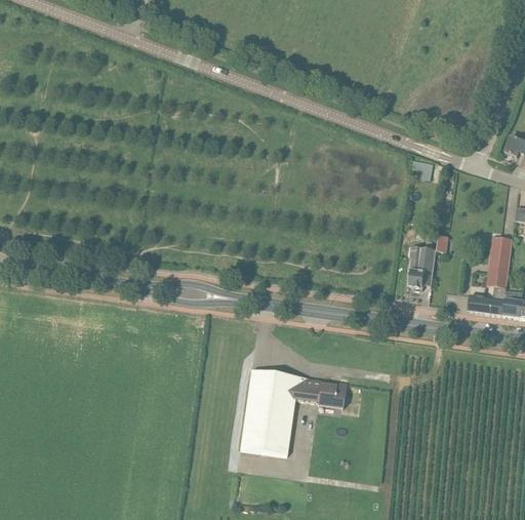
[(524,151),(524,138),(510,133),(505,151),(517,155),(518,152),(524,154),(524,151)]
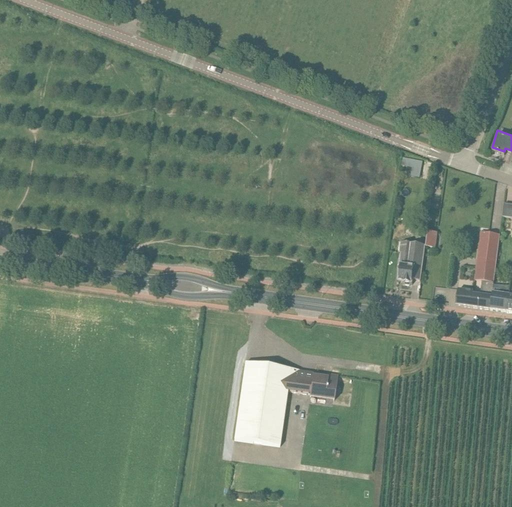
[(402,170),(421,172),(423,155),(404,153),(402,170)]
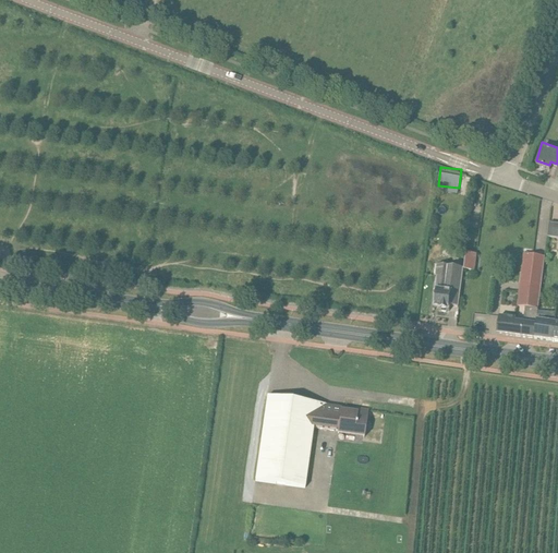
[(557,219),(549,218),(548,229),(547,232),(557,232),(557,219)]
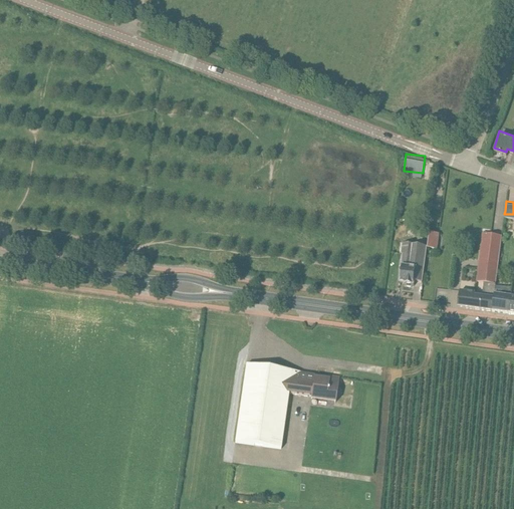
[(439,229),(430,228),(427,244),(437,245),(439,229)]
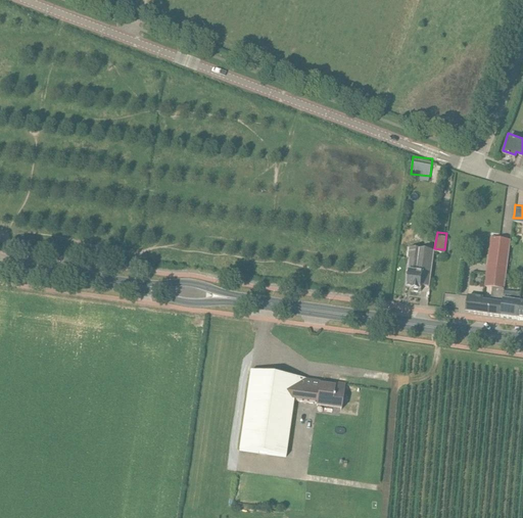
[(485,282),(492,283),(505,285),(509,246),(511,236),(491,234),(490,244),(485,282)]
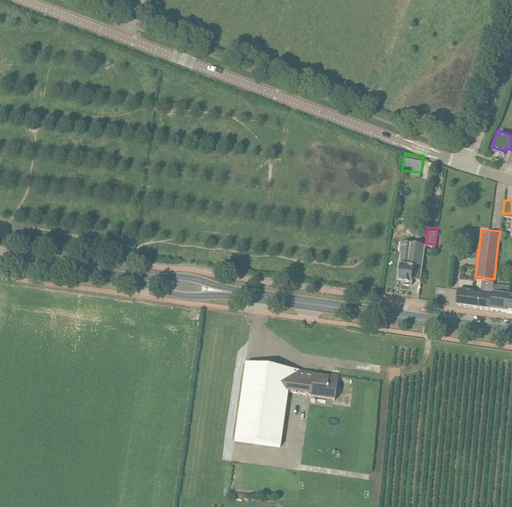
[(410,280),(412,280),(414,265),(423,266),(425,253),(416,252),(416,257),(409,255),(409,249),(401,248),(398,278),(404,279),(405,281),(409,282),(410,280)]
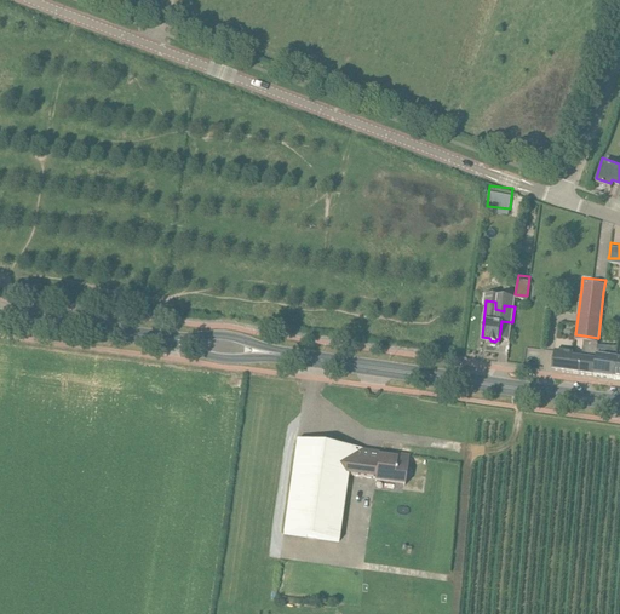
[(597,340),(598,338),(584,336),(581,354),(579,369),(593,371),(598,340),(597,340)]
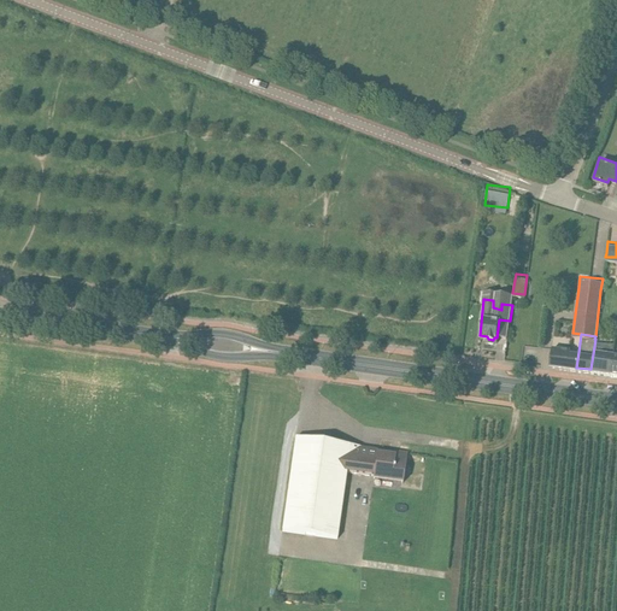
[(610,371),(613,340),(595,339),(591,369),(610,371)]
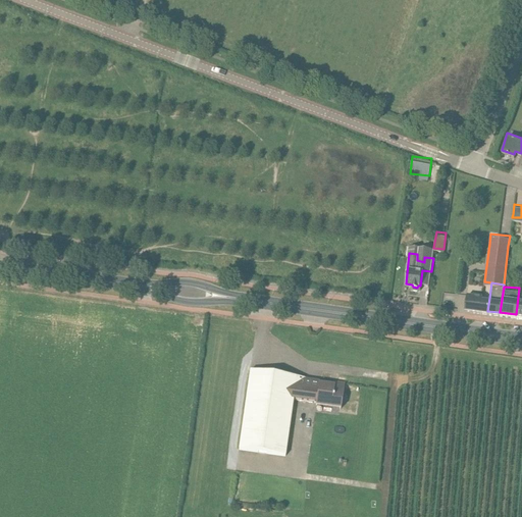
[(467,295),(465,308),(487,311),(489,298),(488,297),(467,295)]
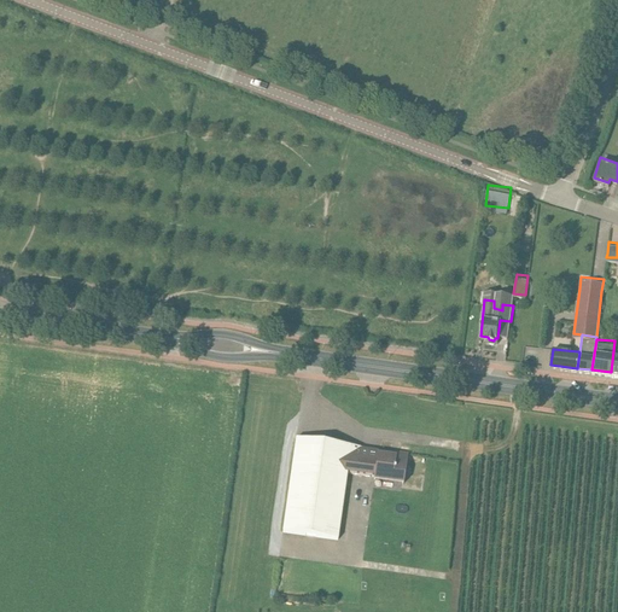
[(283,528),(338,536),(347,470),(357,471),(361,447),(361,443),(296,433),(295,446),(283,528)]
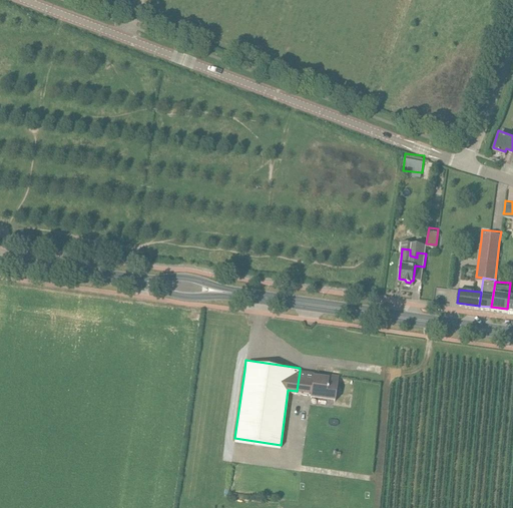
[(335,398),(337,383),(338,374),(322,371),(321,374),(314,373),(313,373),(300,371),(297,391),(310,393),(310,395),(335,398)]
